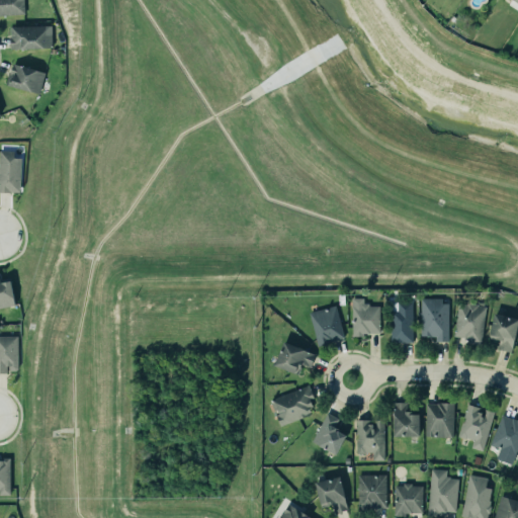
[(0,0),(21,0),(23,13),(0,14),(0,0)]
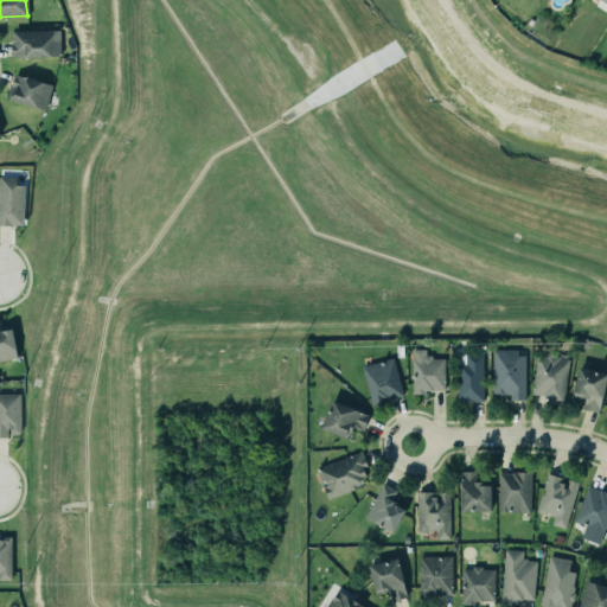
[(11,31),(51,30),(51,39),(59,39),(59,56),(50,57),(23,58),(23,57),(11,57),(11,31)]
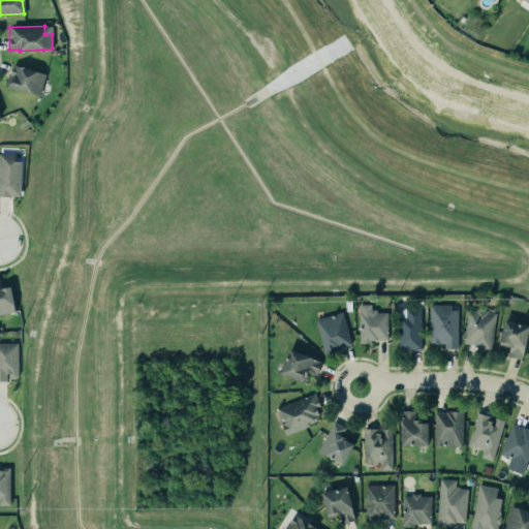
[(45,72),(11,65),(7,88),(41,95),(45,72)]
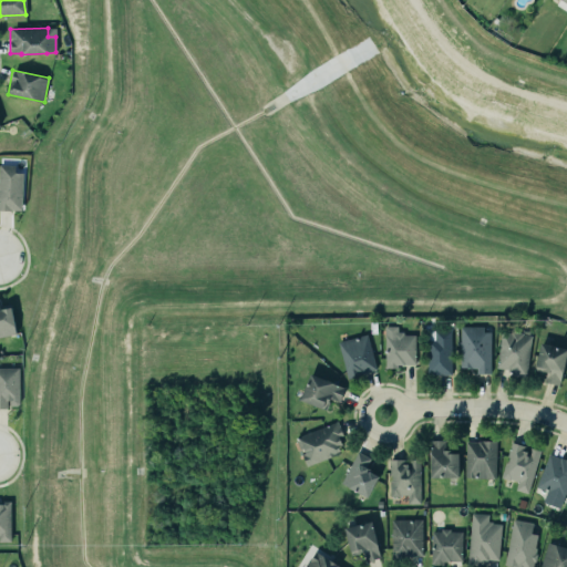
[(0,209),(22,210),(23,173),(14,173),(14,165),(0,164),(0,209)]
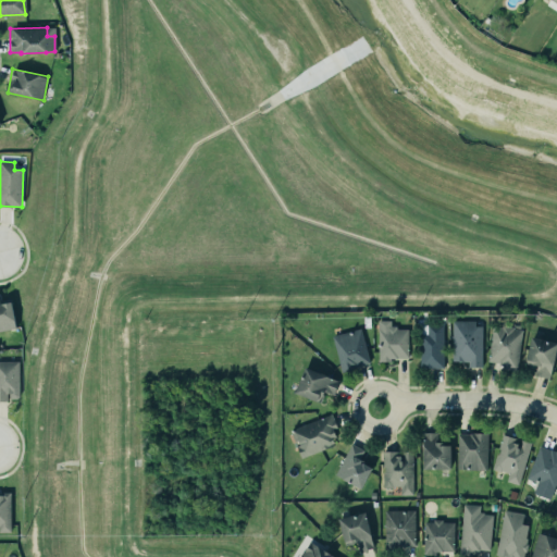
[(10,298),(11,306),(12,312),(13,318),(14,326),(0,329),(0,300),(4,299),(10,298)]
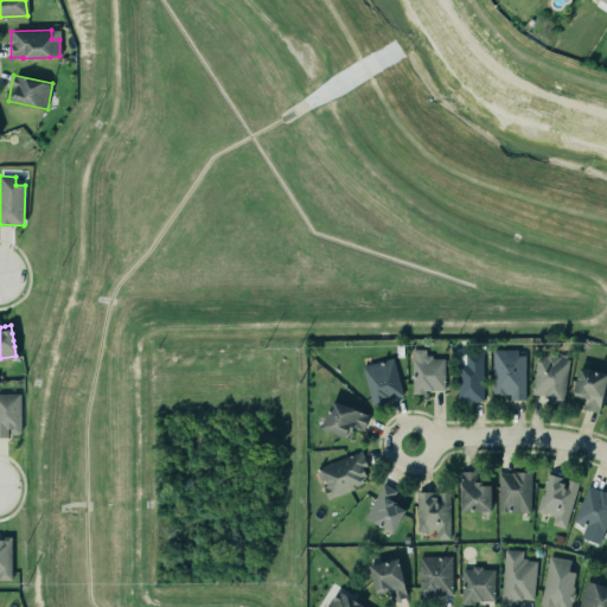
[(410,347),(423,347),(423,353),(430,353),(430,357),(442,357),(442,388),(423,389),(423,393),(410,393),(410,347)]
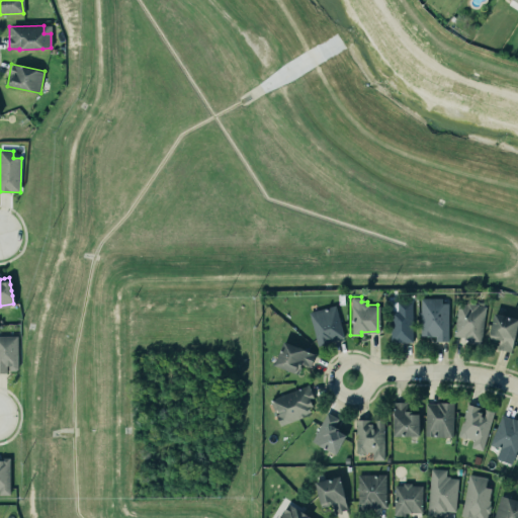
[(421,336),(435,336),(435,341),(448,342),(448,299),(421,299),(421,336)]
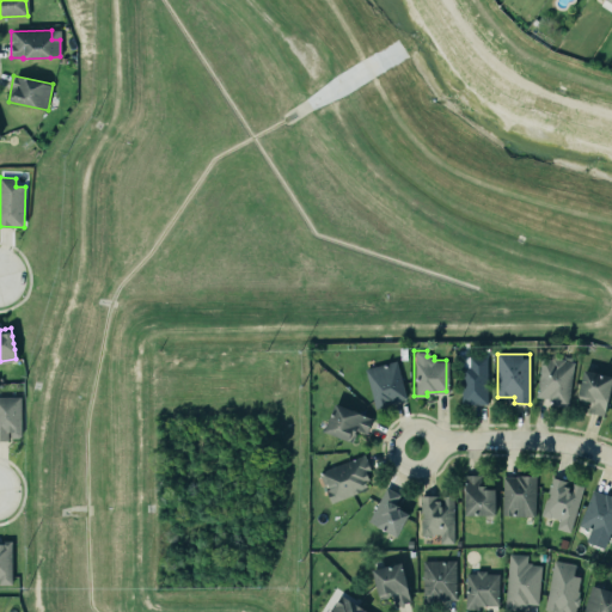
[(461,405),(488,404),(488,356),(461,357),(461,405)]
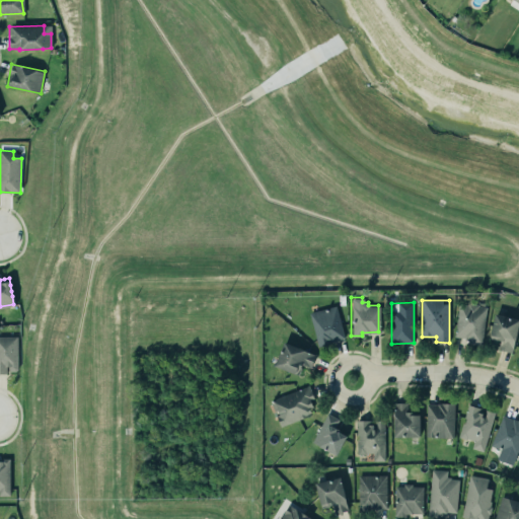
[(480,346),(487,307),(459,302),(454,337),(466,338),(465,344),(480,346)]
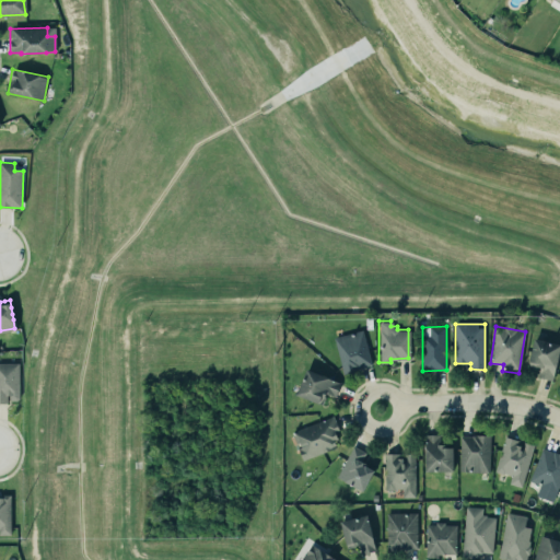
[(334,338),(342,373),(372,365),(363,330),(334,338)]
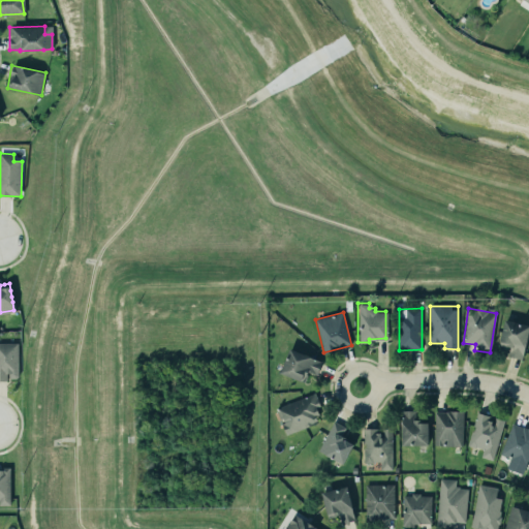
[(510,347),(508,356),(522,360),(528,329),(528,324),(504,319),(499,345),(510,347)]
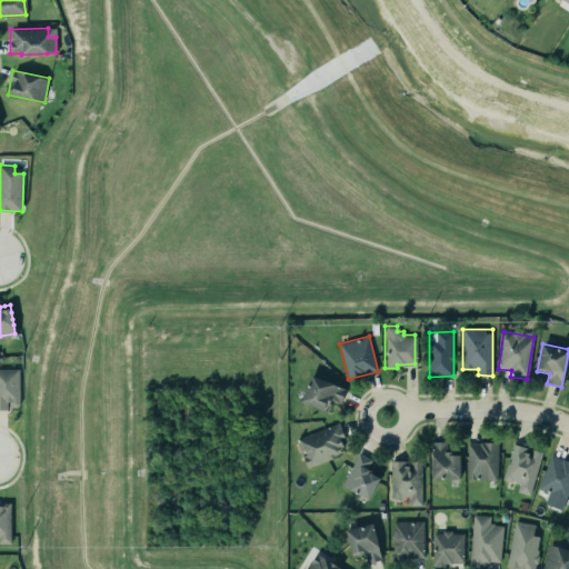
[(0,368),(0,408),(18,408),(16,367),(0,368)]
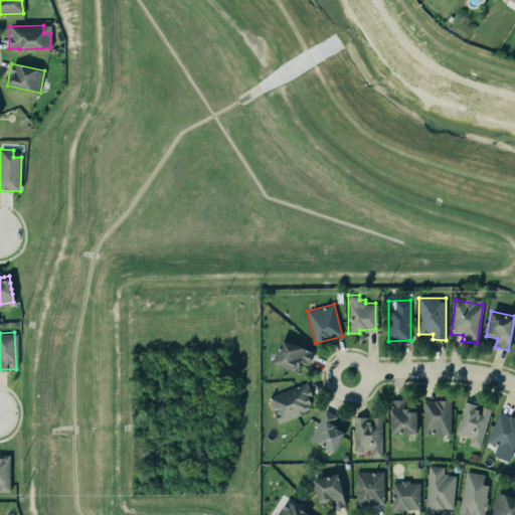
[(280,337),(311,350),(306,364),(298,360),(297,363),(298,363),(295,371),(271,360),(280,337)]
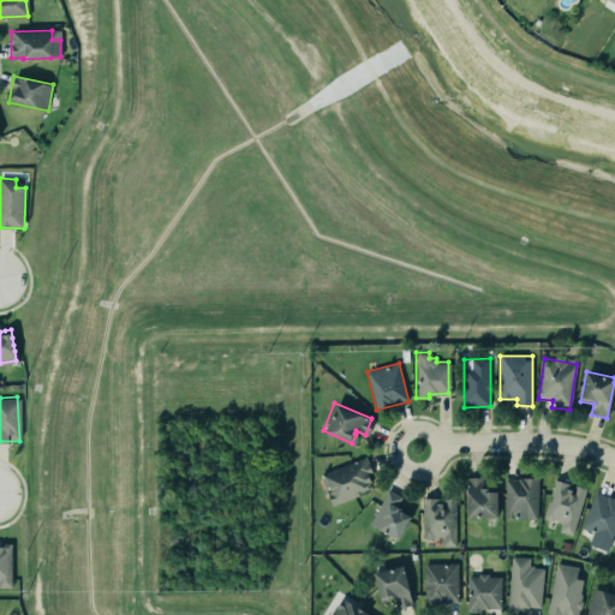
[(333,506),(376,490),(365,458),(322,473),(333,506)]
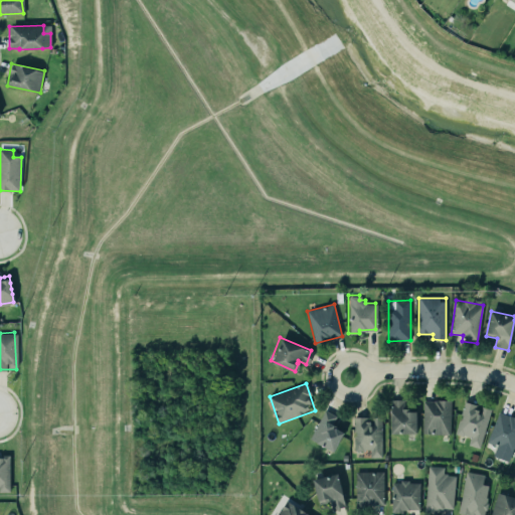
[(389,398),(389,433),(415,433),(415,410),(408,410),(408,405),(403,405),(403,398),(389,398)]
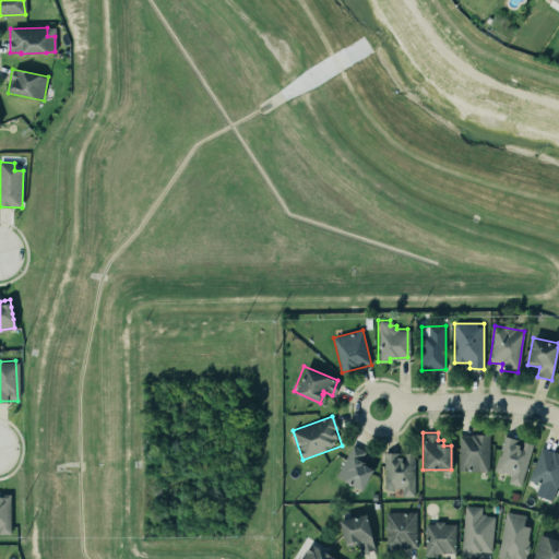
[(458,433),(456,470),(487,471),(488,432),(484,432),(483,432),(480,432),(474,433),(473,435),(470,433),(470,435),(458,433)]
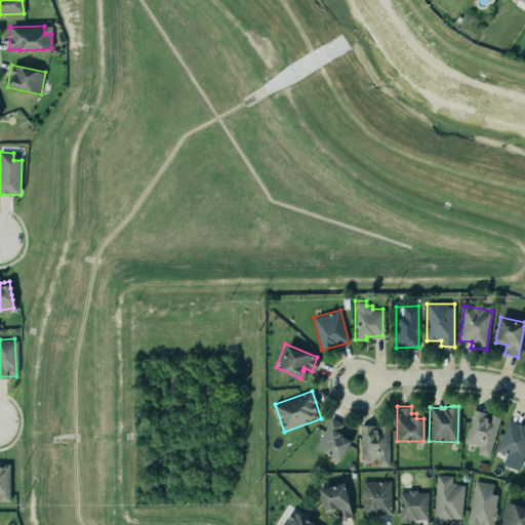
[(487,456),(476,452),(478,445),(462,441),(472,408),(484,411),(482,415),(486,416),(485,419),(488,420),(490,413),(499,415),(487,456)]
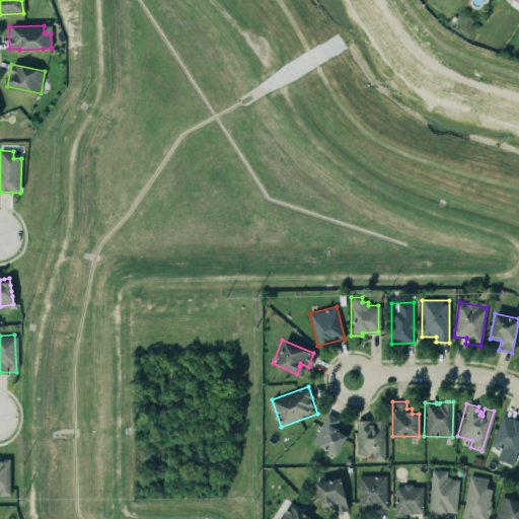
[(347,435),(335,430),(340,419),(327,413),(312,444),(338,455),(347,435)]
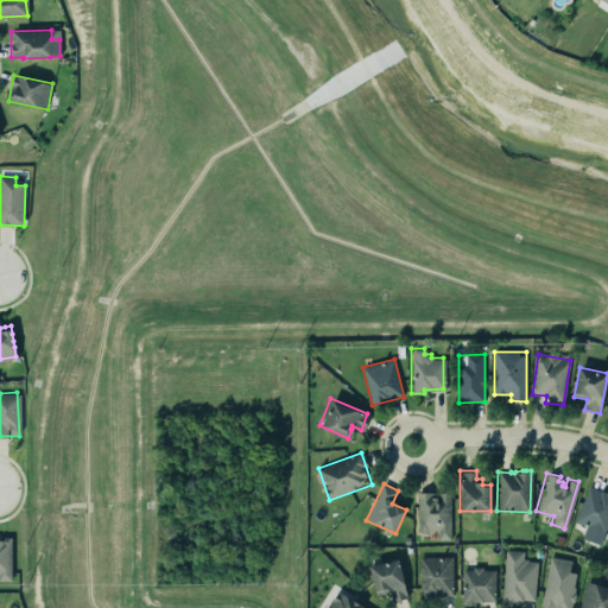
[(587,485),(599,489),(600,489),(603,491),(603,489),(607,491),(607,518),(602,533),(572,521),(587,485)]
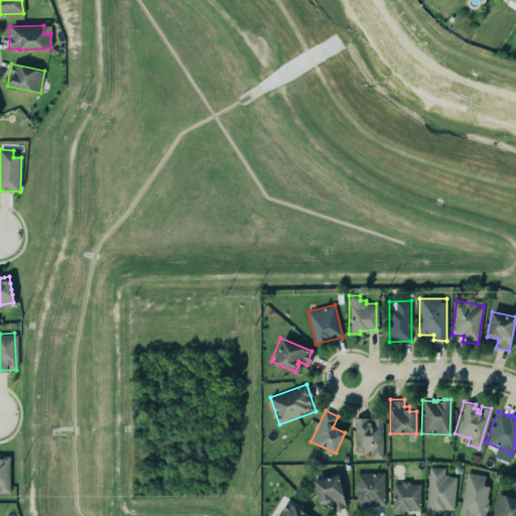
[(356,418),(355,452),(371,452),(371,459),(382,459),(383,418),(356,418)]
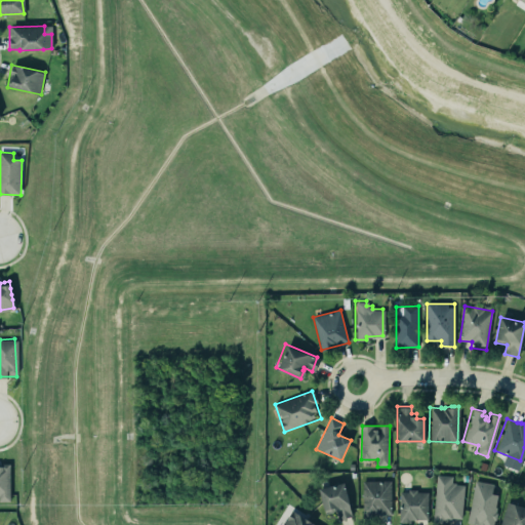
[(0,461),(0,496),(9,496),(7,461),(0,461)]
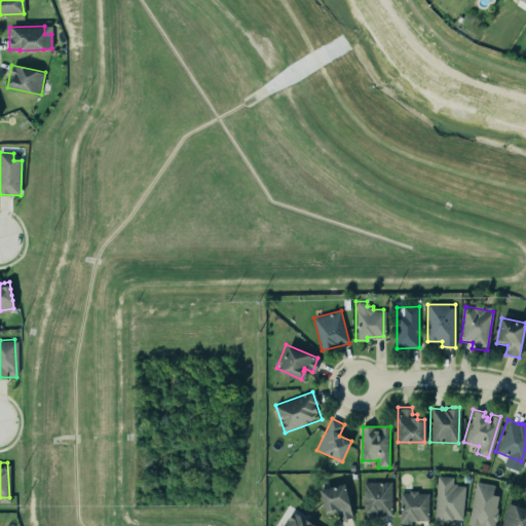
[(437,476),(452,477),(451,483),(455,483),(454,485),(463,486),(460,519),(451,518),(451,520),(444,519),(444,523),(431,522),(437,476)]
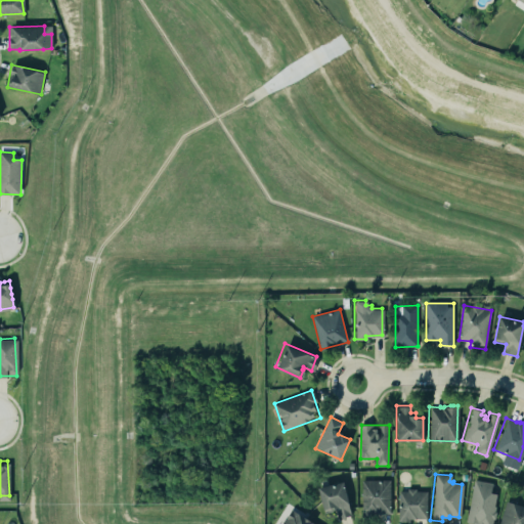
[(360,479),(388,479),(389,513),(375,513),(375,514),(360,515),(360,479)]
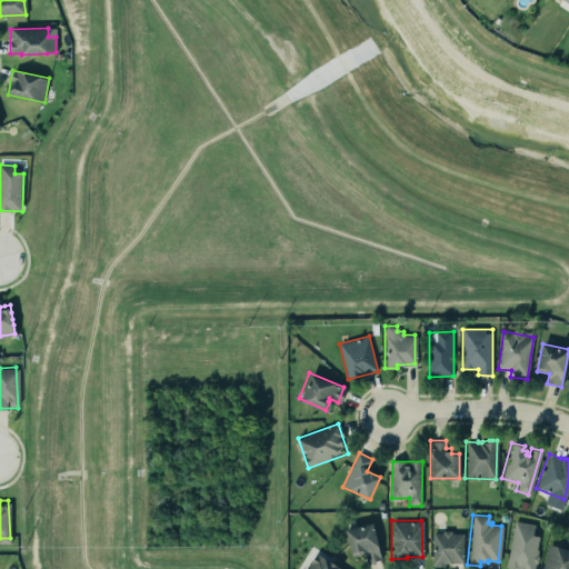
[(513,520),(505,566),(517,568),(516,568),(532,568),(535,562),(536,562),(537,555),(536,555),(537,549),(535,548),(538,535),(531,533),(533,523),(513,520)]
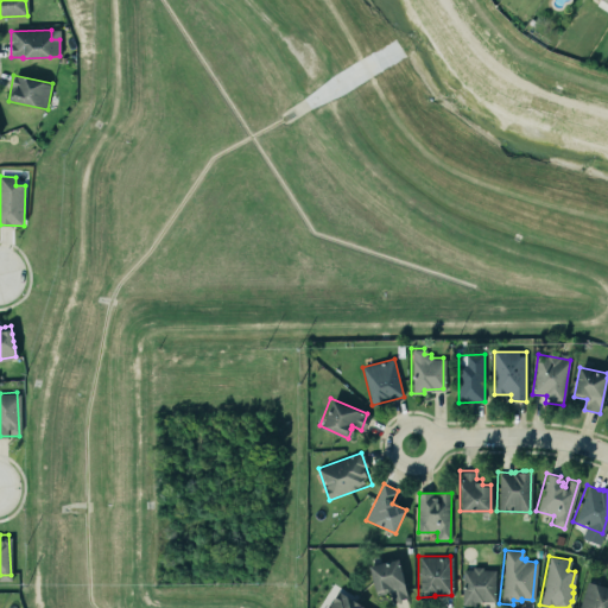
[(390,590),(391,601),(406,599),(401,561),(371,564),(374,593),(390,590)]
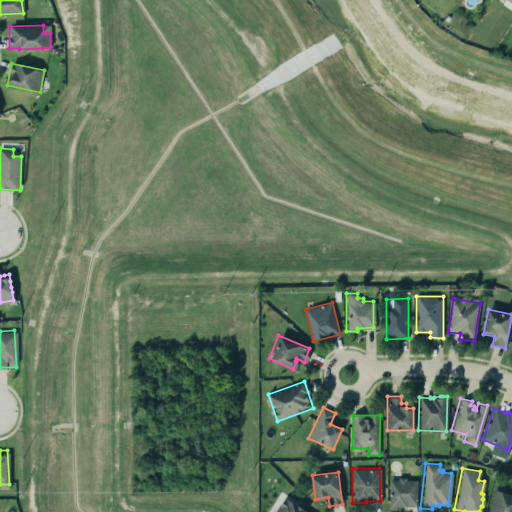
[(389,508),(417,508),(417,479),(390,479),(389,508)]
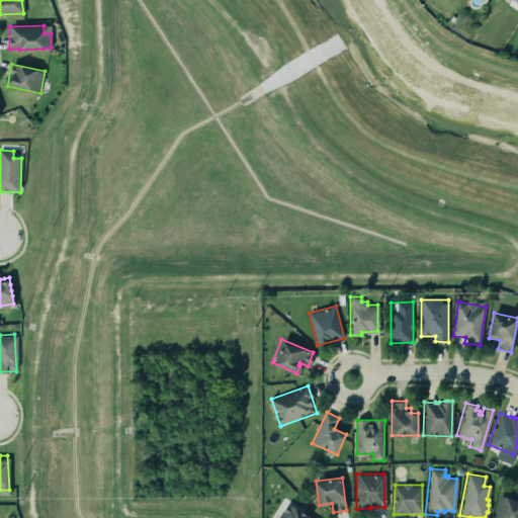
[(517,517),(517,499),(506,495),(499,495),(491,517),(517,517)]
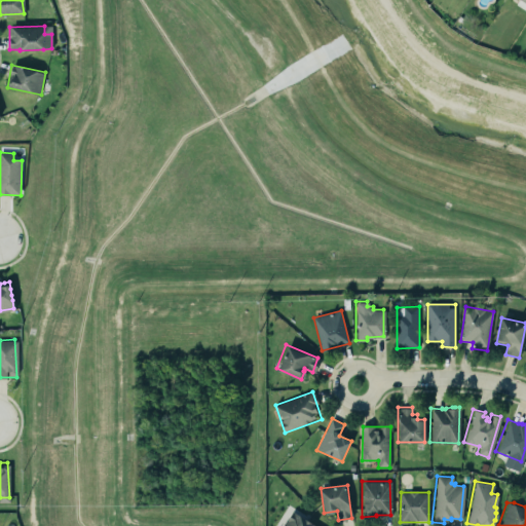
[(318,525),(291,512),(284,525),(318,525)]
